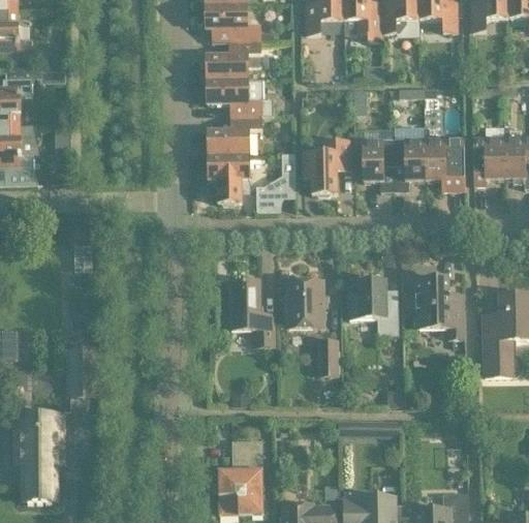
[(0,0),(0,10),(17,10),(17,0),(0,0)]
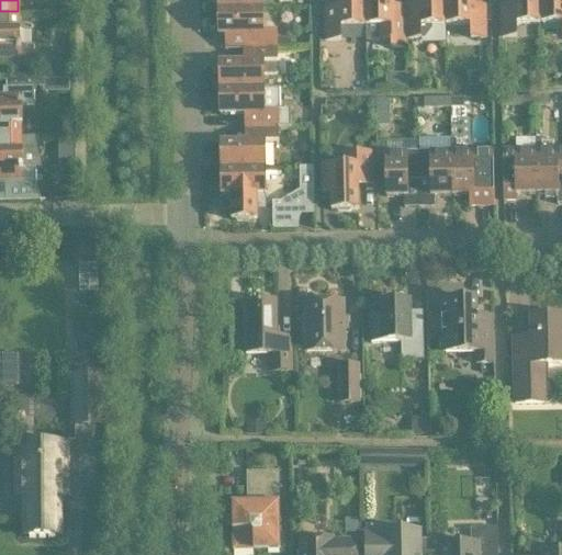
[(366,21),(364,0),(338,0),(338,8),(324,8),(325,35),(340,35),(340,22),(366,21)]
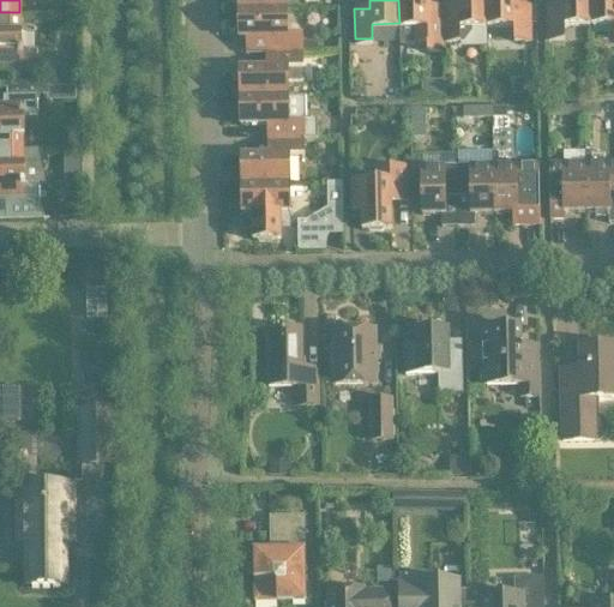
[(398,0),(399,23),(414,23),(414,38),(427,37),(427,47),(444,47),(444,37),(443,7),(427,7),(427,0),(398,0)]
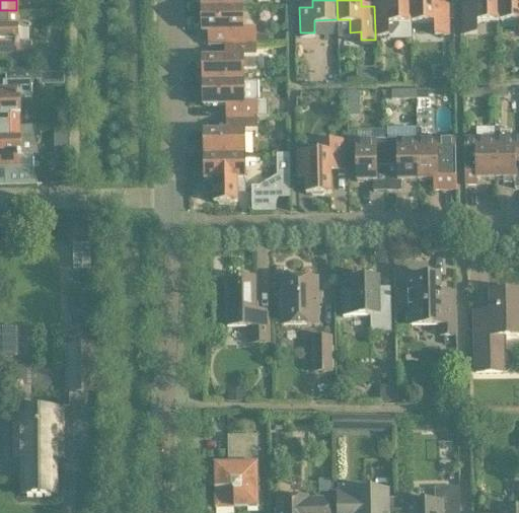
[(412,18),(411,0),(386,0),(386,6),(374,6),(375,31),(393,31),(398,23),(398,18),(412,18)]
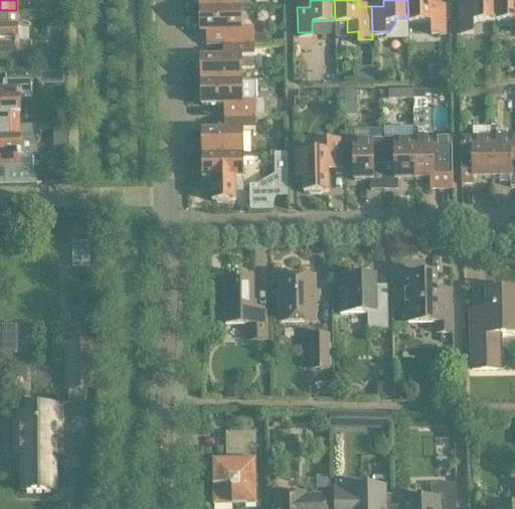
[(407,0),(408,18),(431,18),(431,30),(446,30),(445,5),(432,5),(432,0),(407,0)]
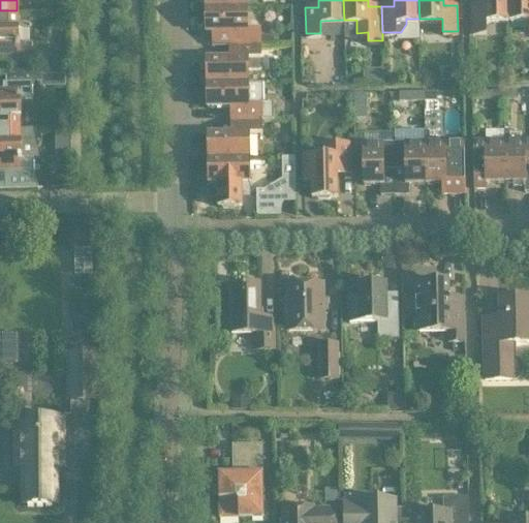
[(510,17),(509,0),(485,0),(485,4),(471,4),(471,30),(486,30),(486,18),(510,17)]
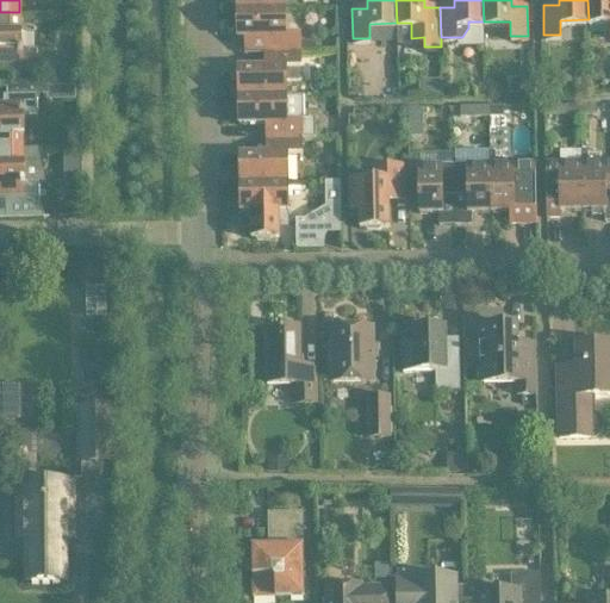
[(587,0),(589,19),(609,19),(609,0),(587,0)]
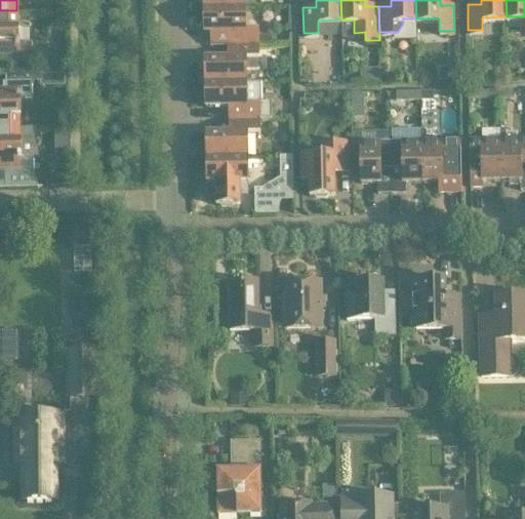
[(245,15),(245,3),(204,4),(204,29),(232,29),(232,41),(258,40),(257,27),(257,24),(256,22),(255,20),(254,17),(252,16),(250,15),(247,15),(245,15)]
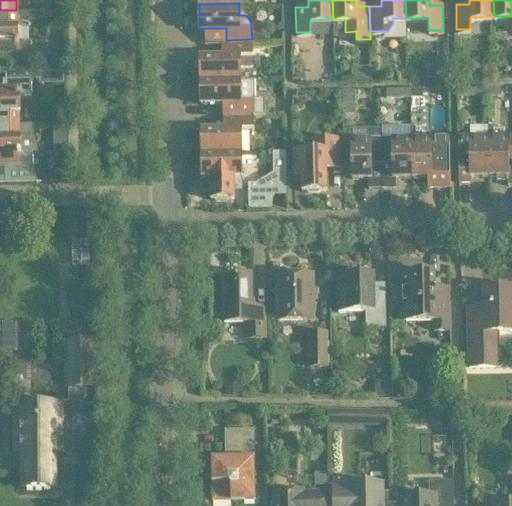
[(16,10),(0,10),(0,48),(2,49),(2,56),(31,55),(30,38),(18,38),(18,23),(17,23),(16,10)]
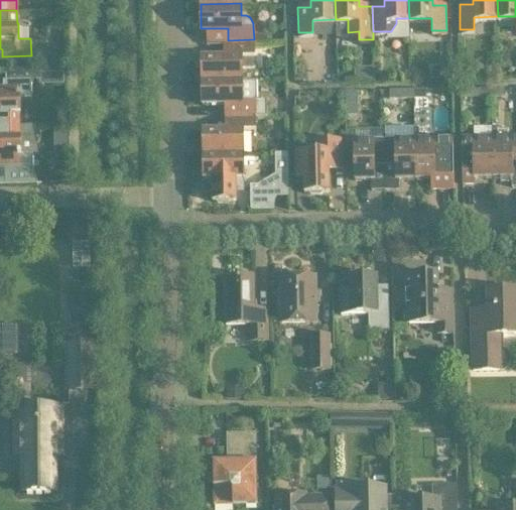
[(254,39),(228,40),(229,52),(202,53),(202,78),(242,77),(242,65),(254,64),(254,39)]
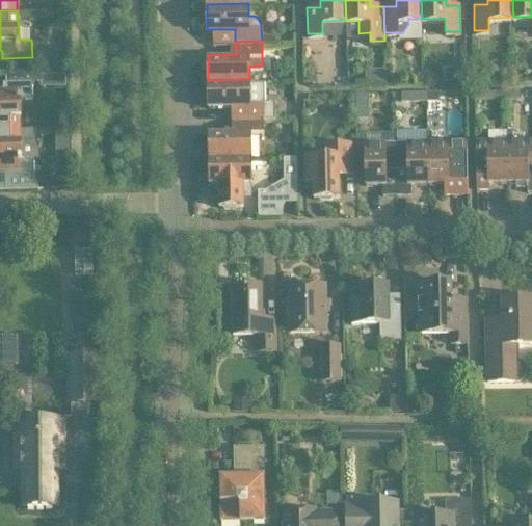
[(65,71),(41,72),(41,78),(41,83),(65,82),(65,71)]
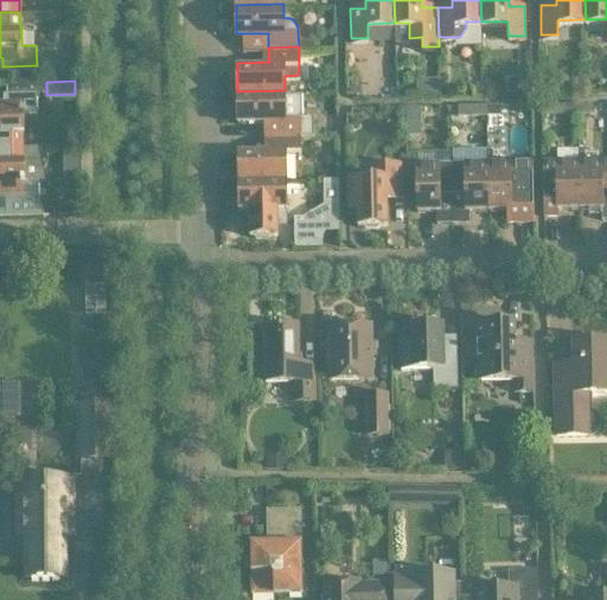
[(37,110),(37,89),(6,89),(4,89),(4,99),(0,97),(0,142),(23,142),(21,128),(24,128),(23,110),(37,110)]
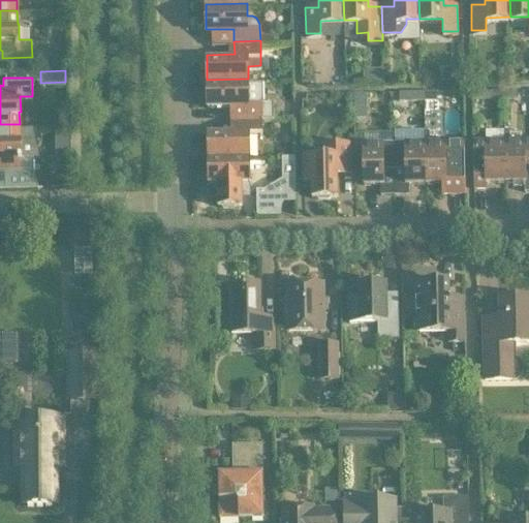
[(248,79),(207,80),(208,104),(236,103),(236,117),(261,116),(274,116),(273,98),(262,98),(262,79),(248,79)]
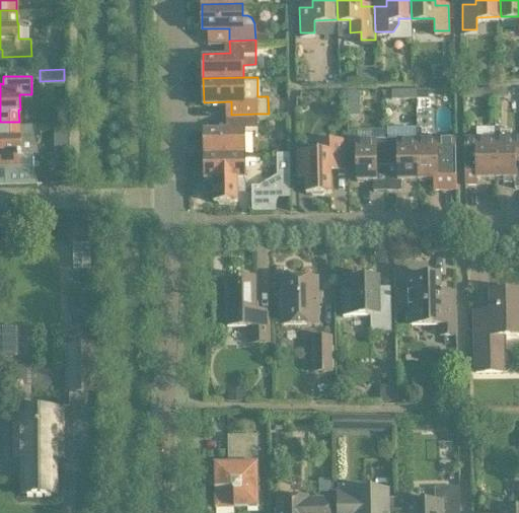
[(495,93),(494,84),(483,84),(467,85),(467,88),(462,89),(462,94),(495,93)]
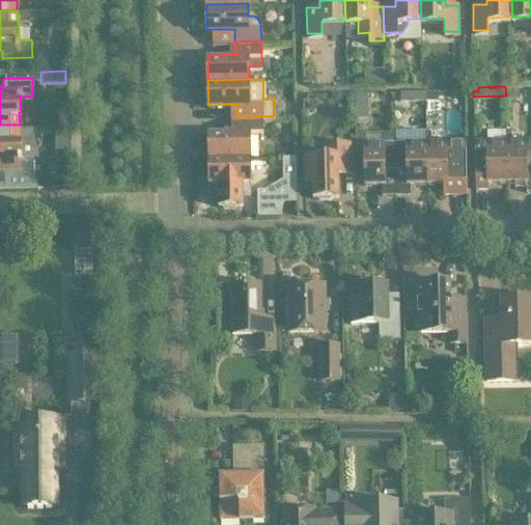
[(519,86),(505,86),(506,95),(519,95),(519,86)]
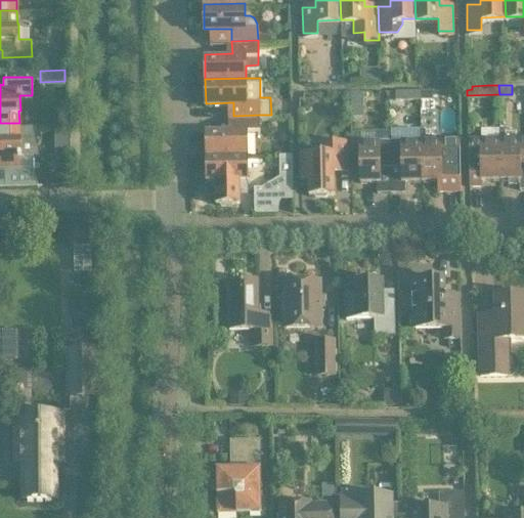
[(420,87),(420,96),(433,95),(433,86),(420,87)]
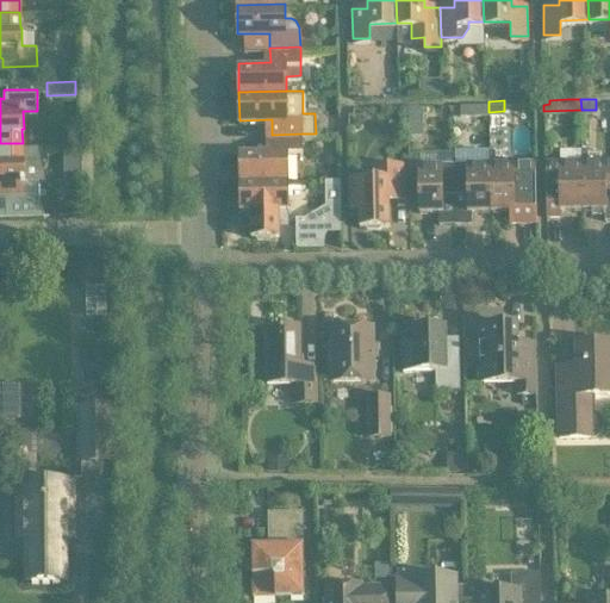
[(489,112),(489,101),(460,101),(460,112),(489,112)]
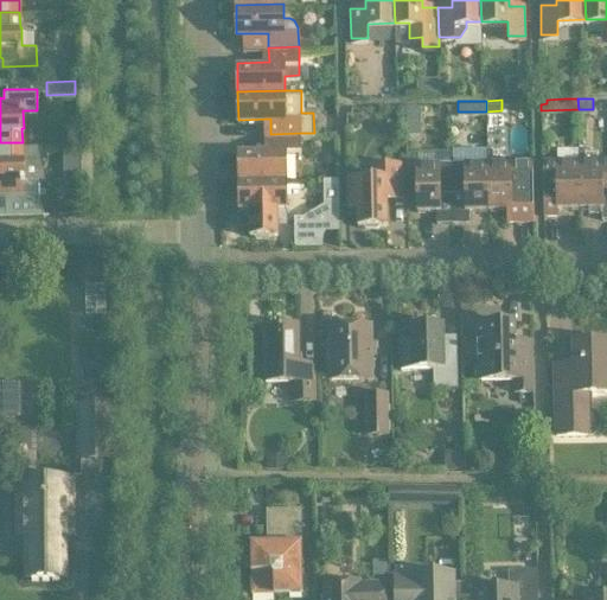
[(300,133),(270,134),(270,148),(238,150),(238,177),(286,176),(286,150),(300,150),(300,133)]
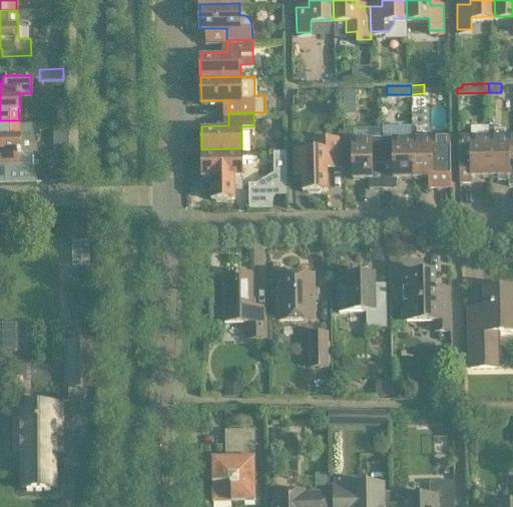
[(19,120),(0,120),(0,178),(37,178),(37,177),(32,177),(32,166),(33,166),(32,148),(38,148),(32,121),(19,120)]
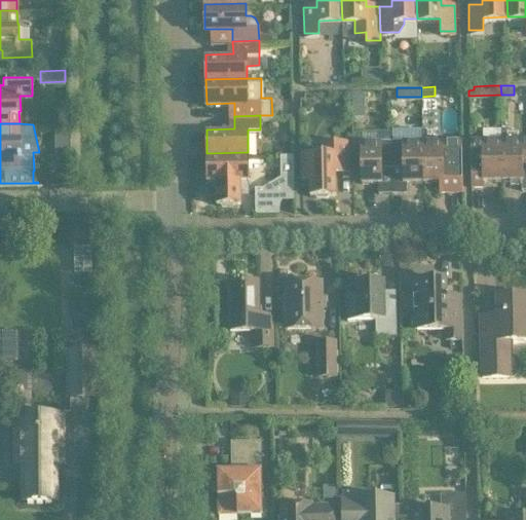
[(525,135),(501,136),(502,177),(522,177),(522,186),(525,186),(525,135)]
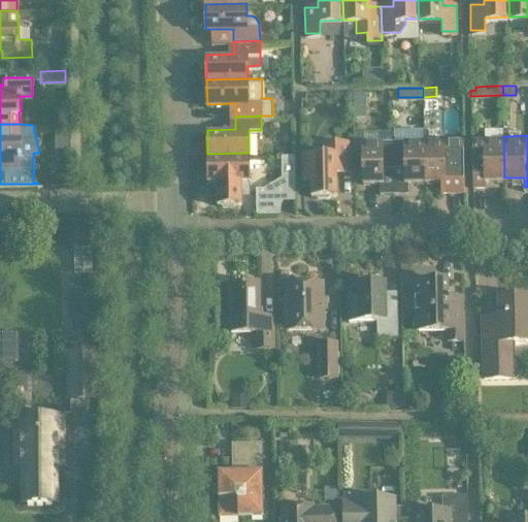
[(504,177),(503,136),(471,136),(472,184),(485,184),(485,177),(504,177)]
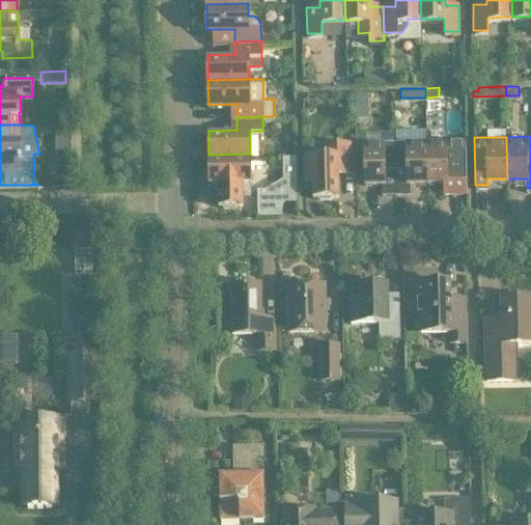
[(426,138),(395,139),(395,165),(396,165),(396,191),(407,191),(407,181),(426,180),(426,138)]
